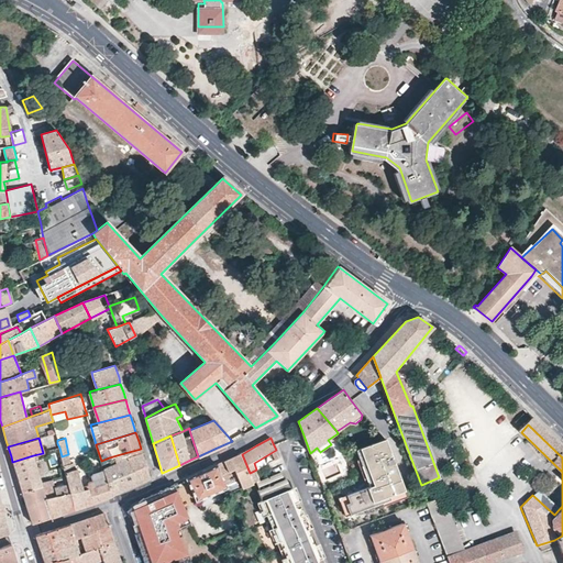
[(406,494),(387,442),(362,451),(375,488),(371,489),(349,497),(352,505),(346,507),(349,515),(383,503),(406,494)]
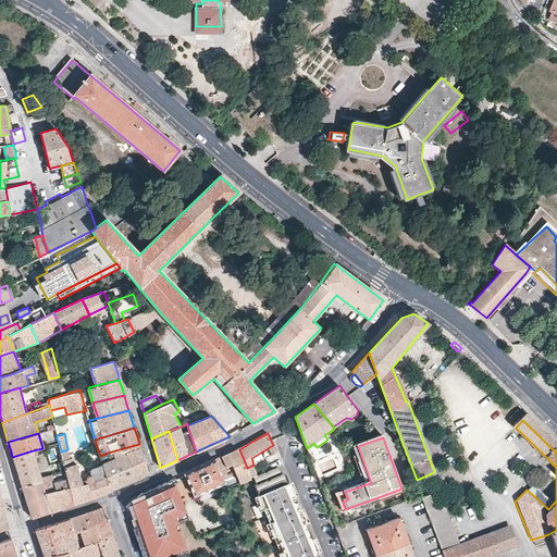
[(143,475),(148,473),(144,459),(139,444),(123,448),(133,480),(143,475)]
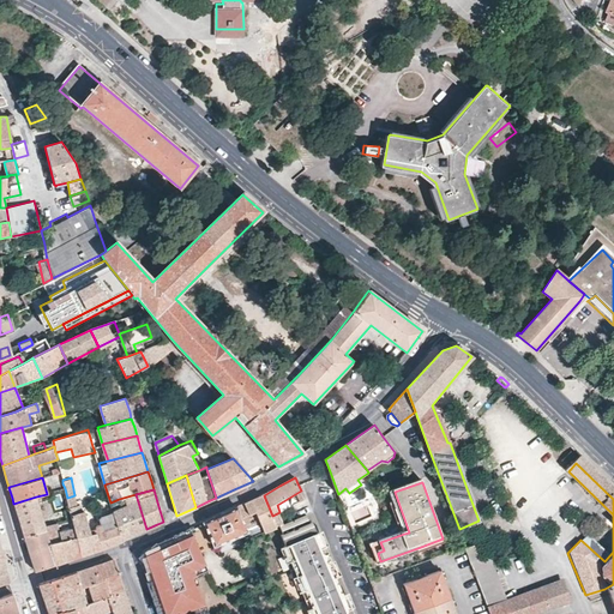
[(409,533),(395,492),(390,494),(404,534),(409,533)]
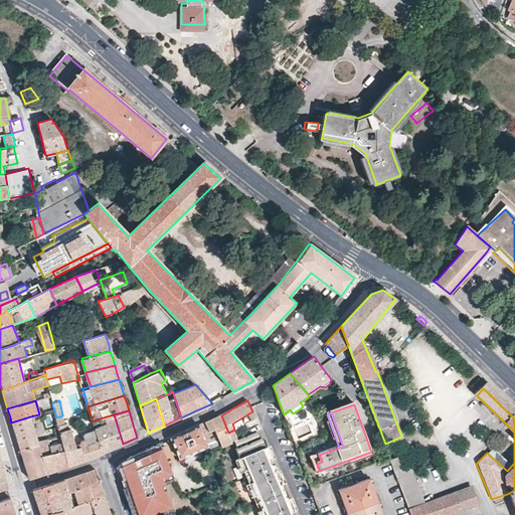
[(101,423),(94,426),(95,427),(103,453),(114,448),(123,444),(114,414),(100,418),(101,423)]
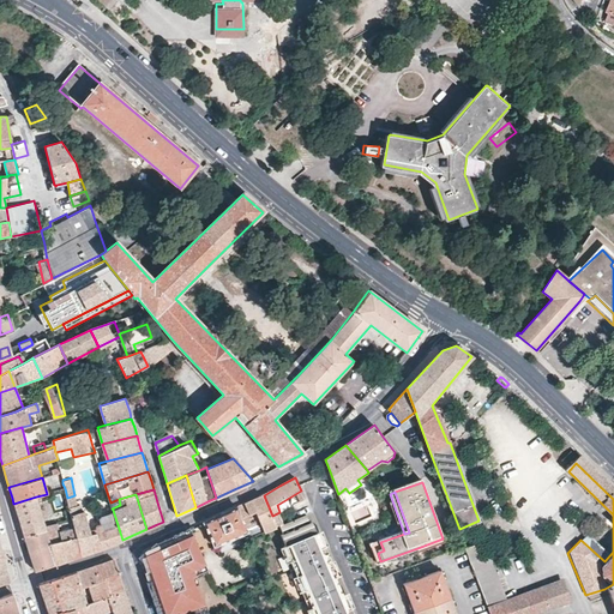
[(122,540),(113,510),(98,515),(102,525),(92,529),(88,510),(79,505),(79,506),(77,506),(74,495),(67,498),(72,519),(76,535),(80,555),(82,555),(100,548),(122,540)]
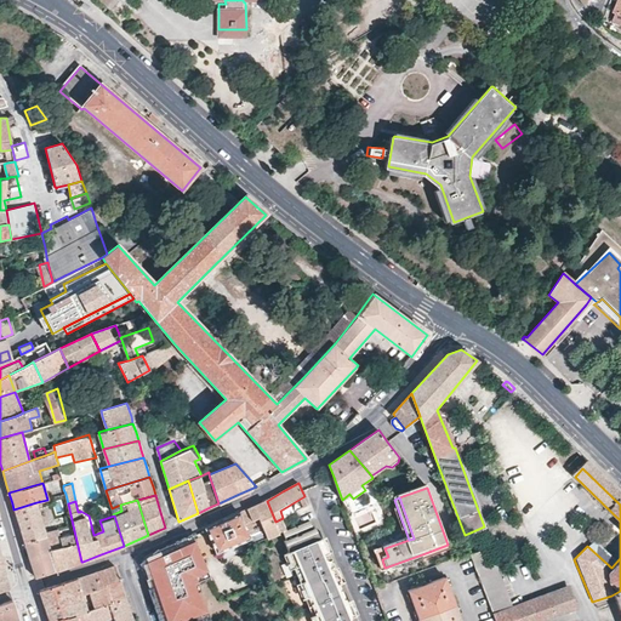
[(261,518),(267,530),(278,525),(275,522),(267,501),(248,510),(254,522),(261,518)]
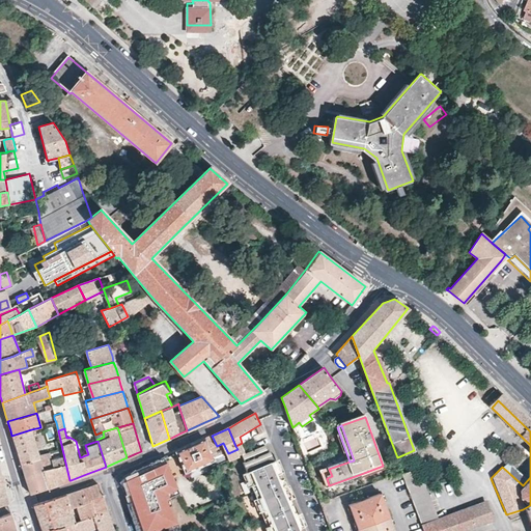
[(17,453),(21,466),(39,458),(38,456),(31,429),(11,436),(17,453)]
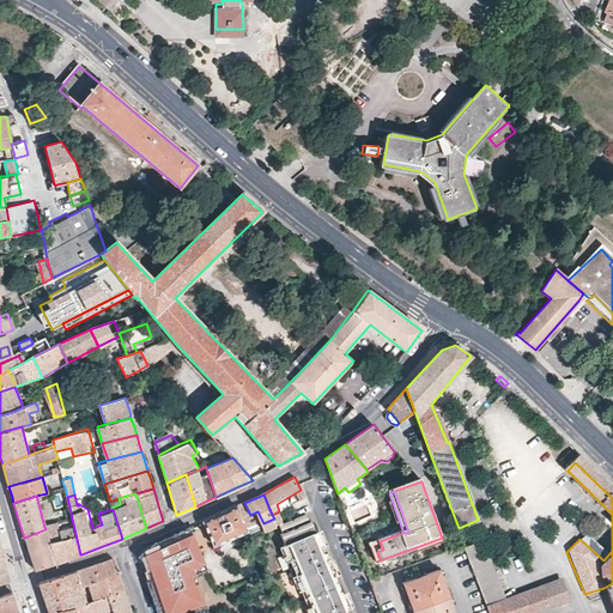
[(218,515),(204,521),(214,546),(248,530),(237,505),(218,515)]
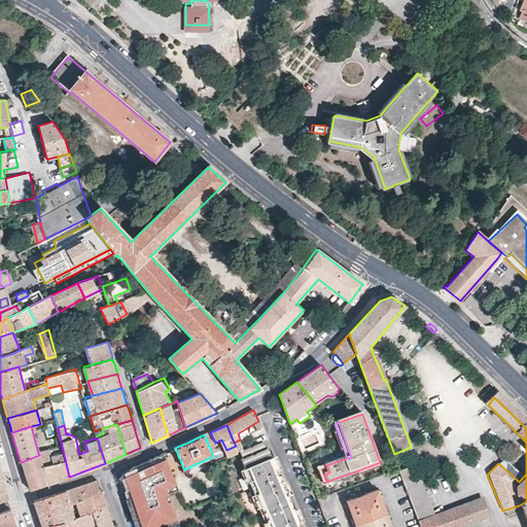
[(244,450),(241,451),(244,457),(241,458),(245,467),(244,468),(249,482),(252,481),(255,487),(257,493),(254,494),(260,507),(262,506),(266,514),(269,521),(267,522),(269,526),(300,526),(299,524),(301,523),(295,510),(289,495),(284,482),(282,483),(277,470),(279,469),(274,456),(272,457),(268,448),(267,449),(262,442),(244,450)]
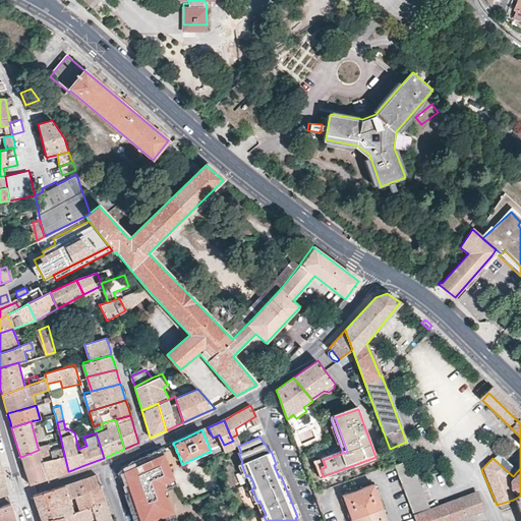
[(224,445),(226,451),(236,447),(233,441),(224,445)]
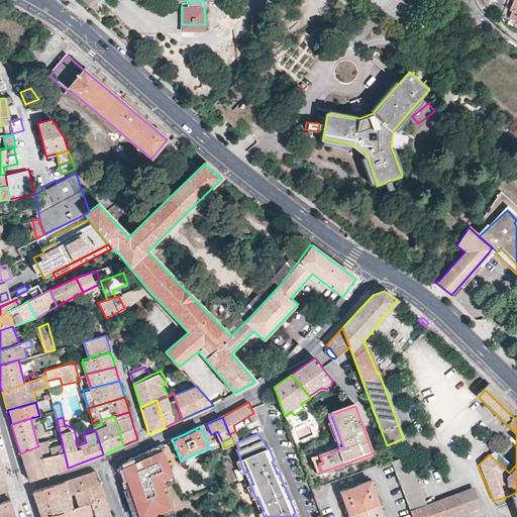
[(58,472),(53,455),(52,455),(48,441),(37,444),(38,446),(20,453),(25,469),(29,483),(58,472)]
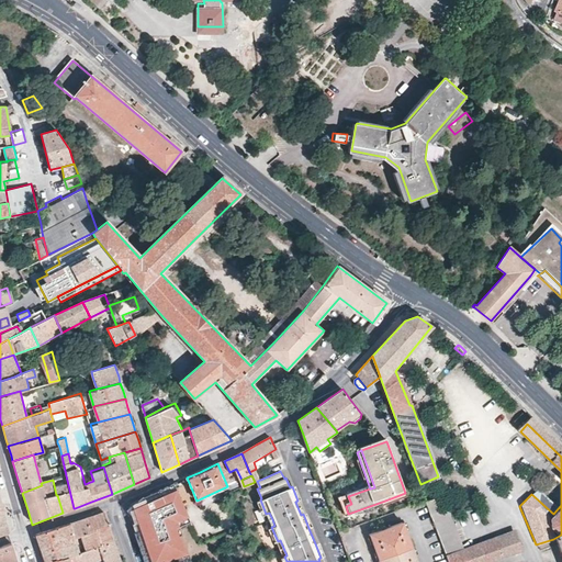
[(191,552),(180,526),(177,518),(188,514),(175,483),(161,489),(159,490),(163,495),(156,498),(159,506),(156,507),(153,499),(144,503),(142,497),(127,514),(138,527),(142,535),(135,536),(144,561),(167,561),(177,559),(191,552)]
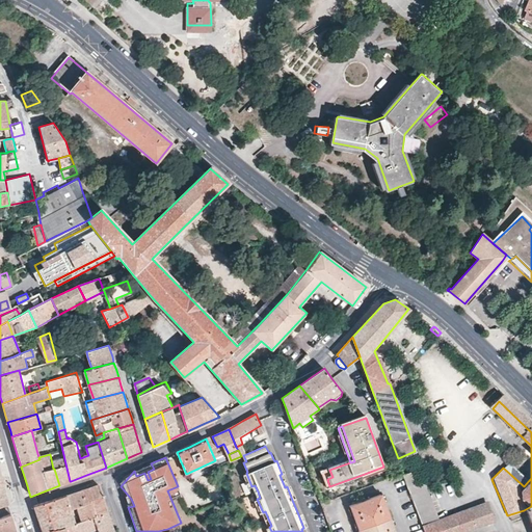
[(278,459),(276,460),(282,474),(285,473),(278,459)]
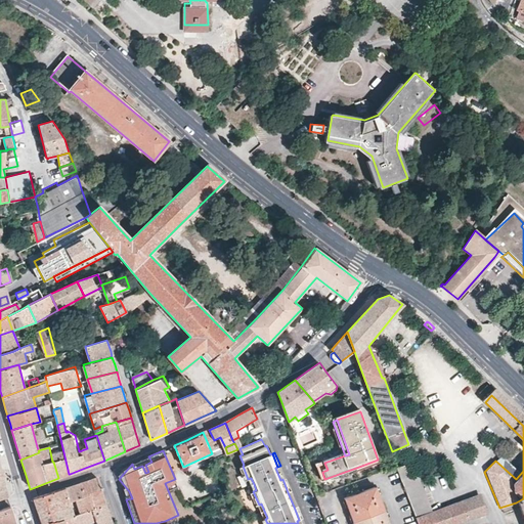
[(61,477),(69,474),(64,456),(53,462),(58,478),(61,477)]
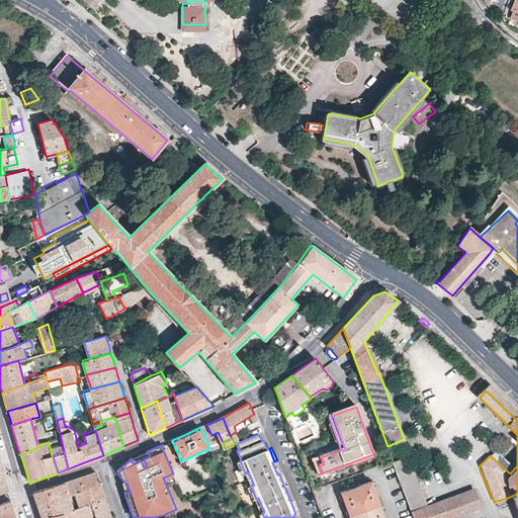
[(147,466),(144,459),(141,454),(131,458),(133,463),(141,460),(144,467),(147,466)]
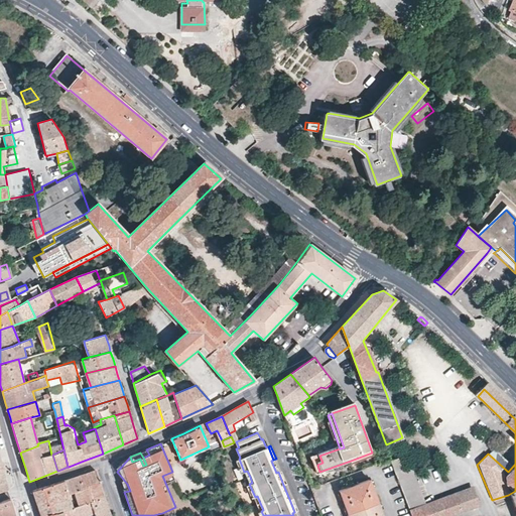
[(353,465),(374,457),(372,453),(351,461),(353,465)]
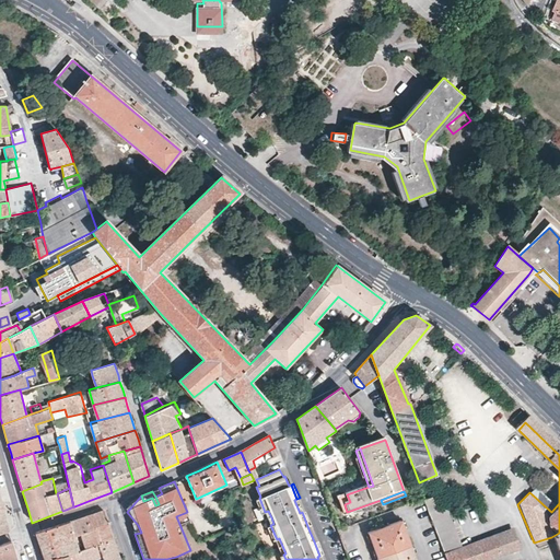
[(433,494),(424,498),(434,525),(453,518),(447,505),(439,509),(433,494)]
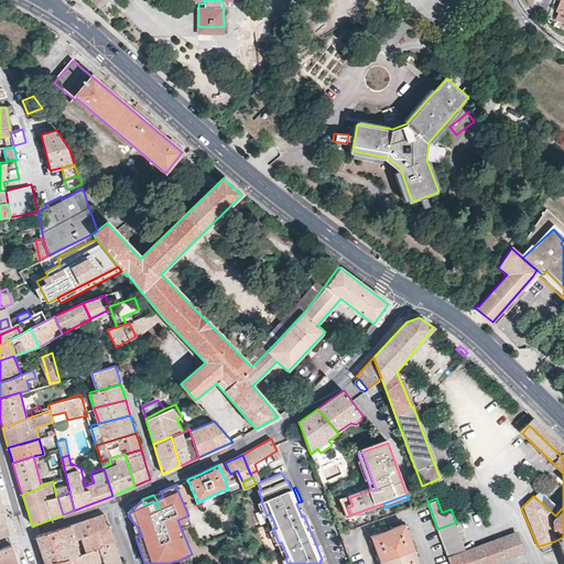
[(83,538),(87,552),(114,543),(109,529),(105,513),(86,520),(71,525),(75,540),(83,538)]
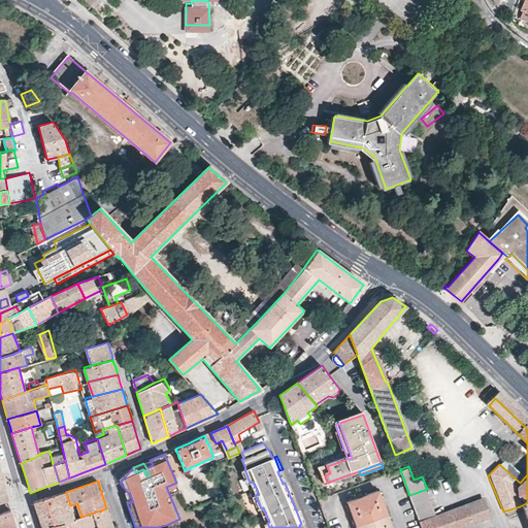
[(130,495),(120,483),(127,503),(133,502),(130,495)]
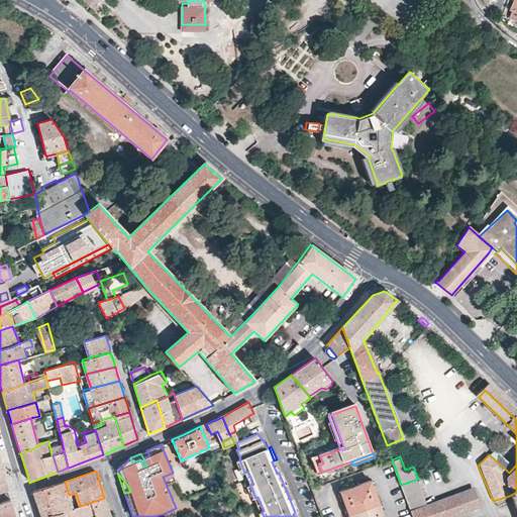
[(176,480),(173,473),(163,477),(166,484),(176,480)]
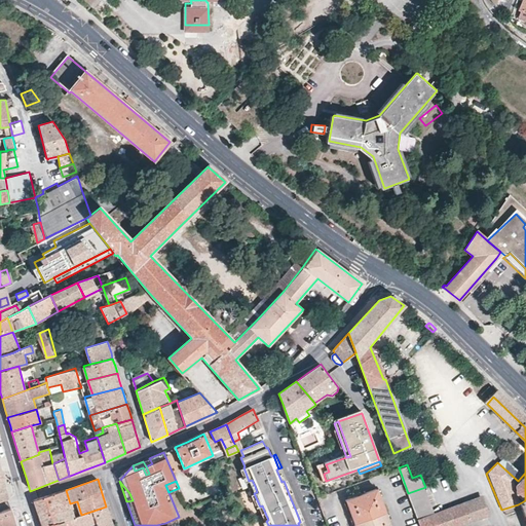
[(412,502),(418,519),(436,513),(425,487),(408,493),(412,502)]
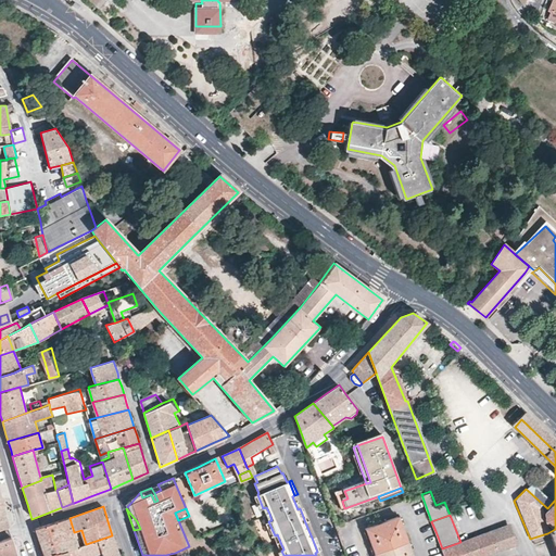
[(375,554),(408,542),(399,516),(380,523),(366,529),(375,554)]
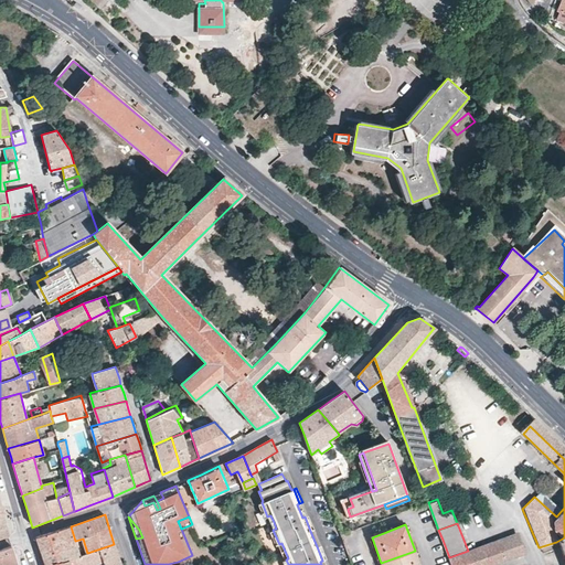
[(40,548),(44,564),(51,564),(80,555),(75,541),(71,526),(53,532),(36,537),(40,548)]
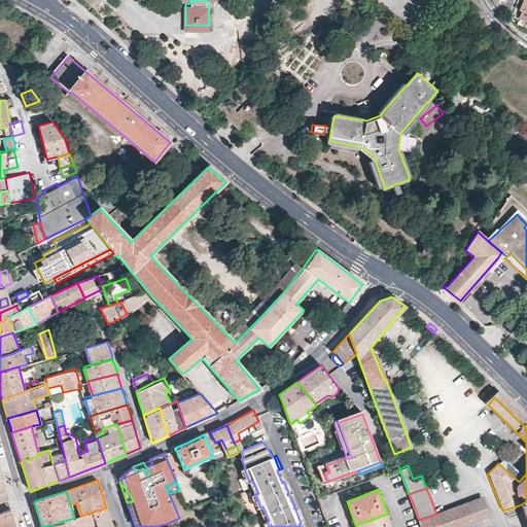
[(419,520),(421,526),(455,526),(488,515),(481,496),(436,514),(419,520)]
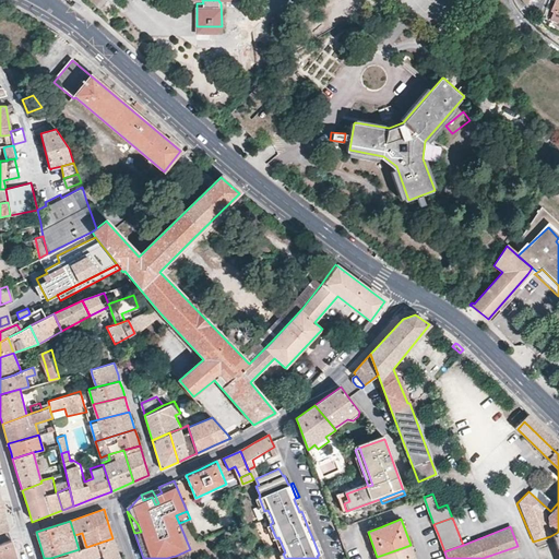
[(558,532),(550,536),(533,542),(534,545),(550,539),(558,558),(558,532)]
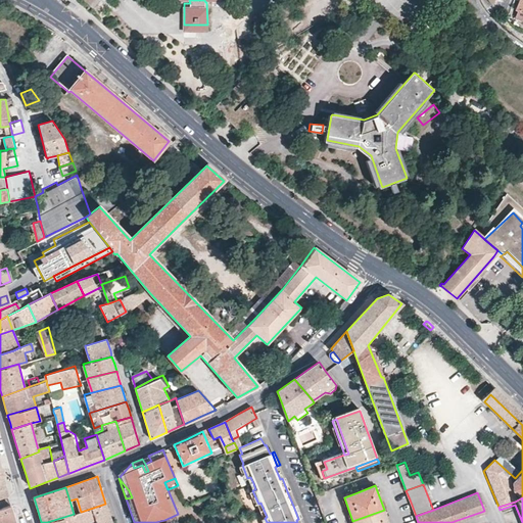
[(84,522),(95,520),(96,522),(110,522),(112,522),(107,509),(105,504),(81,512),(74,514),(47,522),(84,522)]
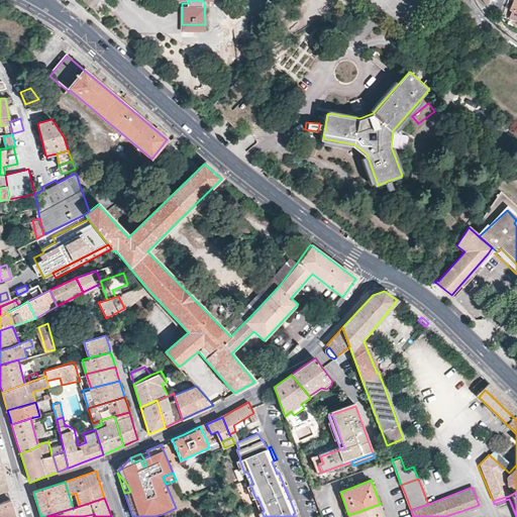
[(293,499),(290,500),(295,513),(298,511),(293,499)]
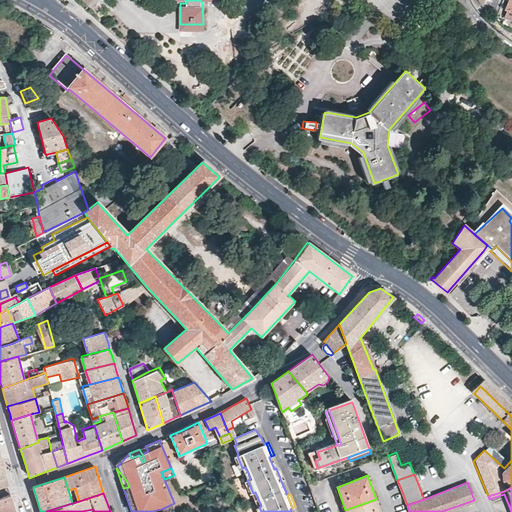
[(0,511),(16,511),(13,503),(11,495),(0,499),(0,511)]
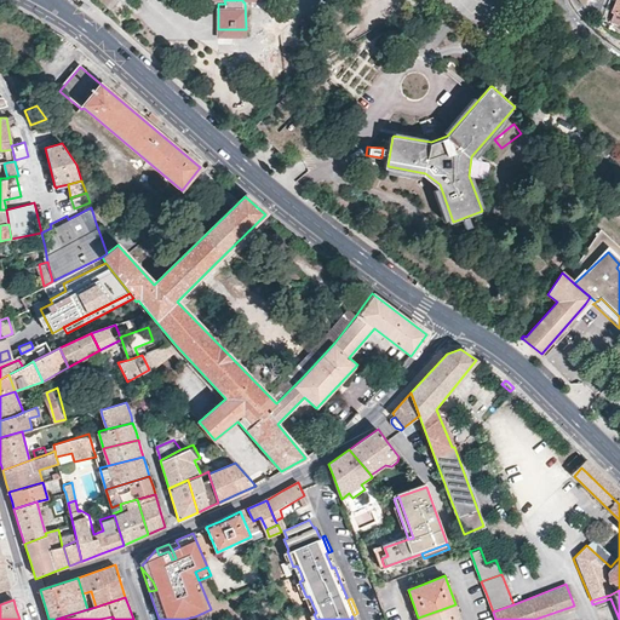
[(460,619),(455,604),(418,618),(418,619),(460,619)]
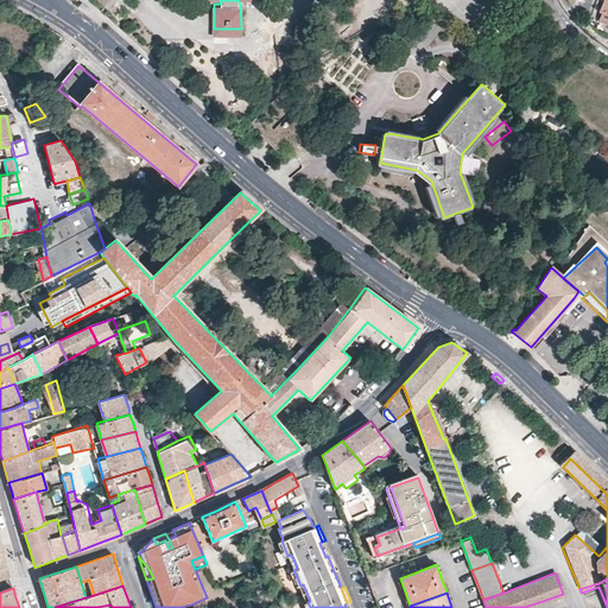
[(203,607),(210,605),(207,597),(191,605),(192,607),(203,607)]
